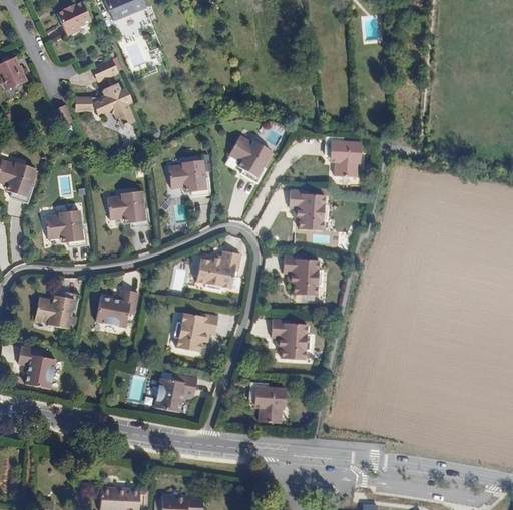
[(102,0),(109,17),(142,5),(140,0),(102,0)]
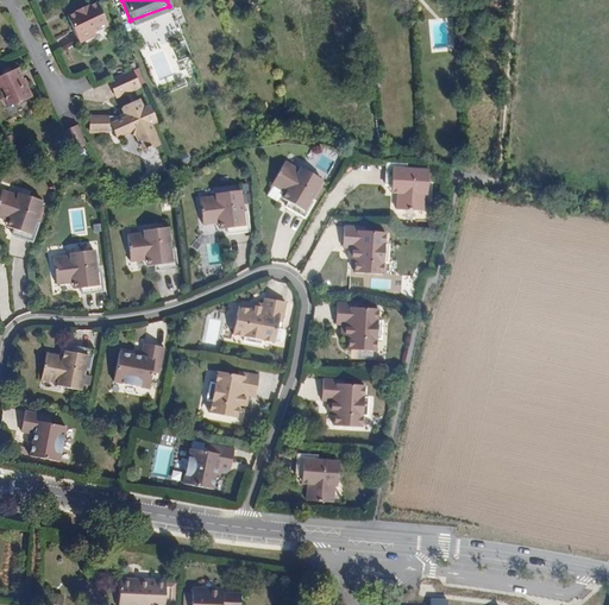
[(66,18),(76,41),(82,43),(89,41),(90,35),(107,26),(96,4),(66,18)]
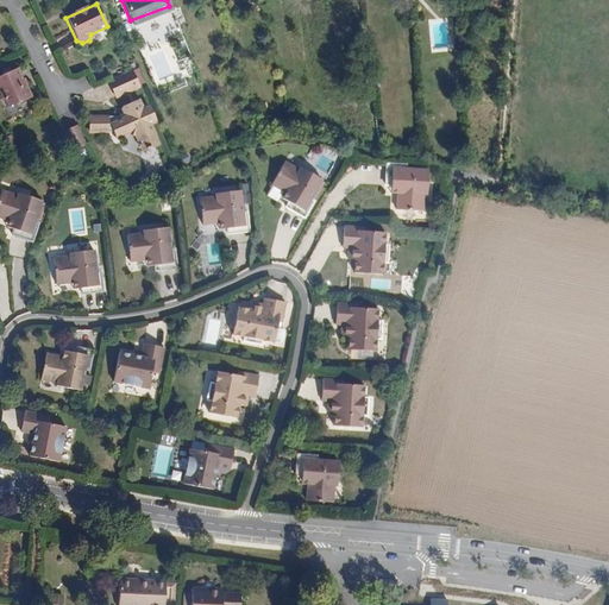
[(0,92),(5,102),(26,93),(14,65),(5,69),(4,65),(0,67),(0,68),(1,71),(0,70),(0,92)]
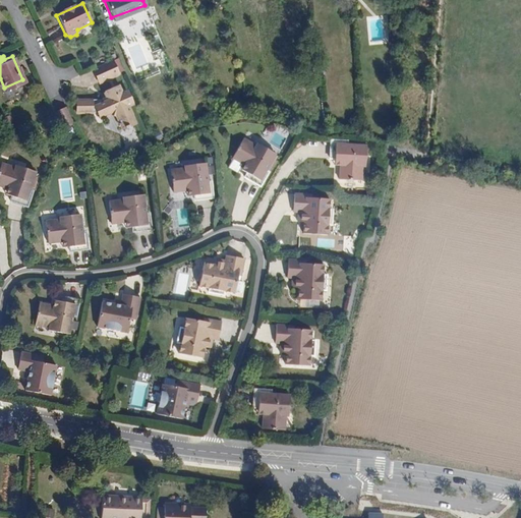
[(111,63),(92,72),(99,88),(118,78),(111,63)]
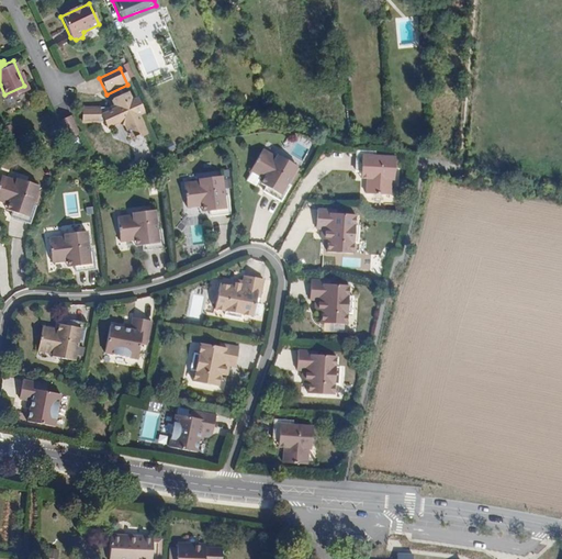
[(98,127),(103,125),(107,132),(116,127),(123,131),(130,143),(143,136),(135,120),(141,116),(134,102),(130,104),(126,97),(116,102),(120,109),(109,113),(82,112),(82,126),(98,127)]
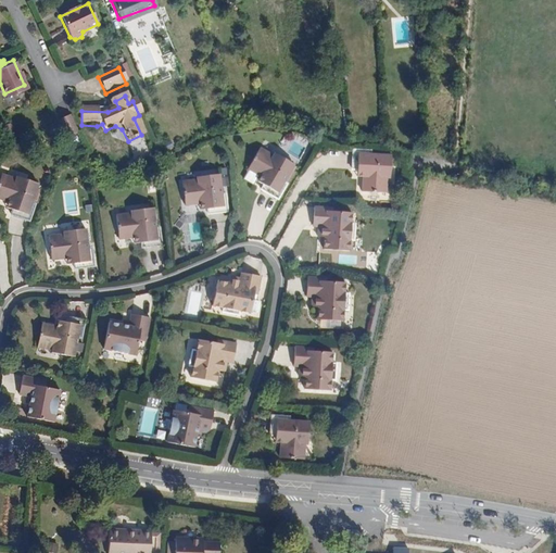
[(70,118),(57,123),(64,141),(76,136),(70,118)]
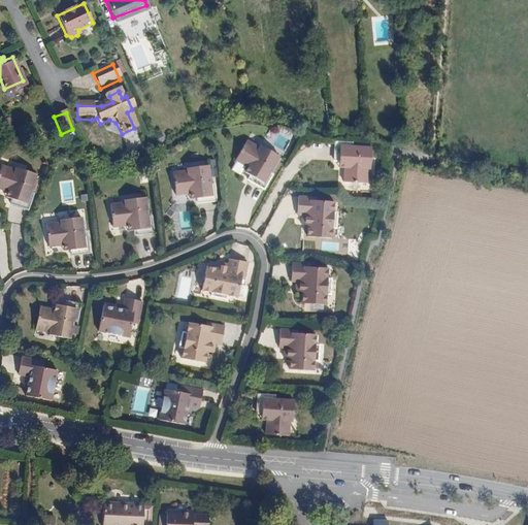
[(259,144),(258,146),(246,139),(235,159),(253,169),(248,178),(264,188),(271,173),(269,172),(278,155),(259,144)]
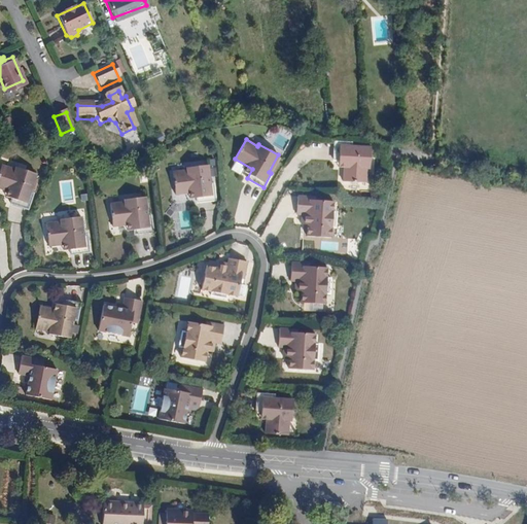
[(366,179),(366,165),(371,165),(371,145),(352,144),(352,140),(336,139),(335,158),(344,158),(344,179),(366,179)]
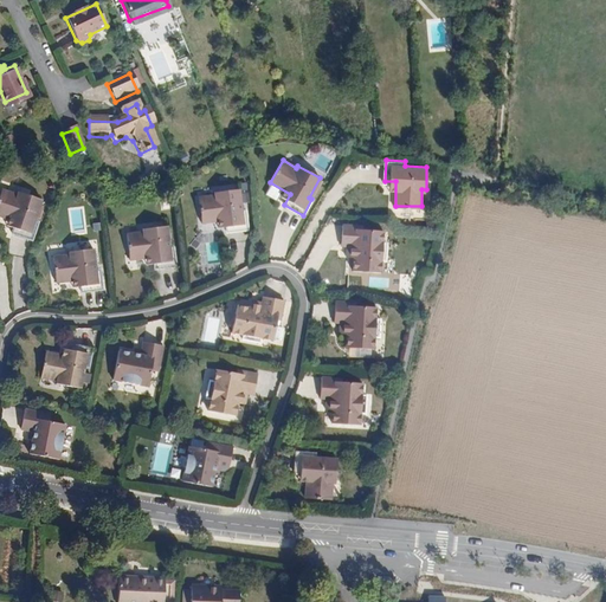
[(212,191),(212,194),(197,195),(200,222),(224,219),(225,230),(246,226),(244,207),(239,208),(236,189),(236,186),(212,191)]
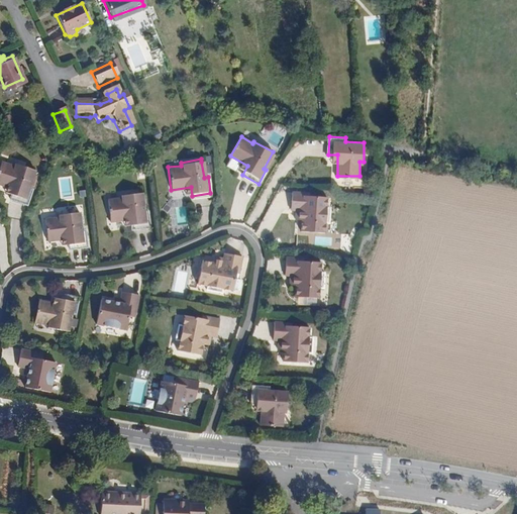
[(11,201),(28,206),(33,191),(29,189),(35,171),(15,165),(14,167),(1,164),(0,166),(0,186),(14,191),(11,201)]
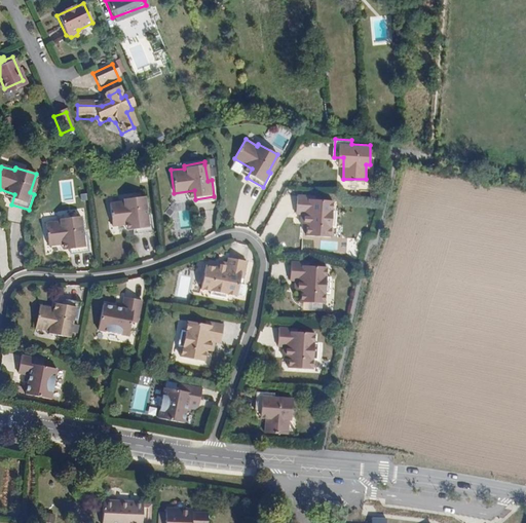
[(298,214),(298,223),(305,223),(304,235),(328,236),(328,225),(332,225),(333,210),(329,210),(330,199),(312,198),(312,196),(294,194),(293,213),(298,214)]
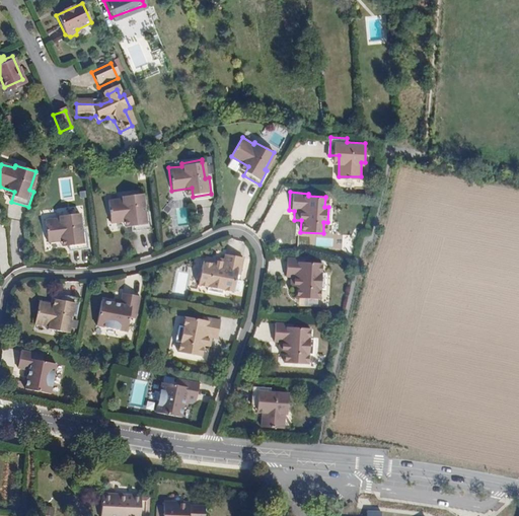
[(112,224),(131,221),(133,231),(151,228),(148,213),(145,213),(142,195),(122,198),(122,200),(108,202),(112,224)]
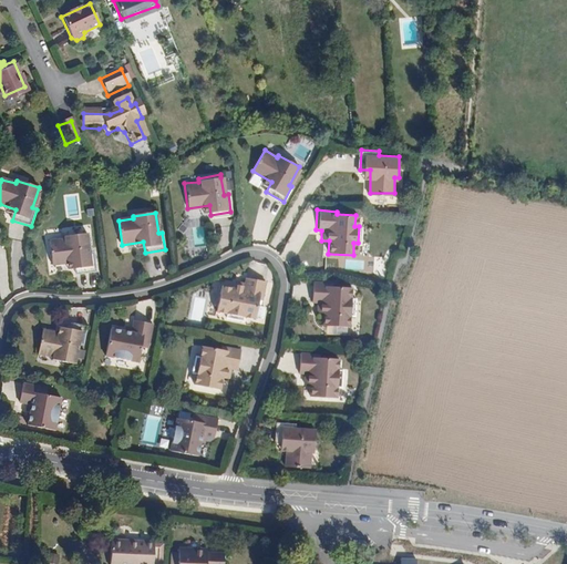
[(63,235),(63,238),(49,239),(52,264),(74,262),(76,272),(95,269),(93,252),(89,253),(86,232),(63,235)]
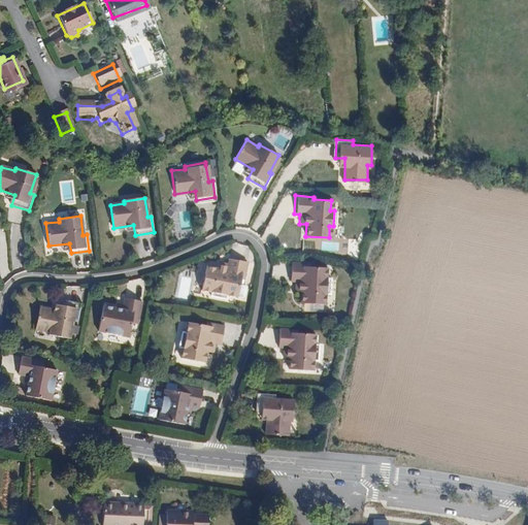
[(219,262),(218,268),(206,266),(202,289),(212,291),(212,296),(227,298),(228,294),(238,296),(241,277),(244,279),(248,261),(230,258),(229,263),(219,262)]
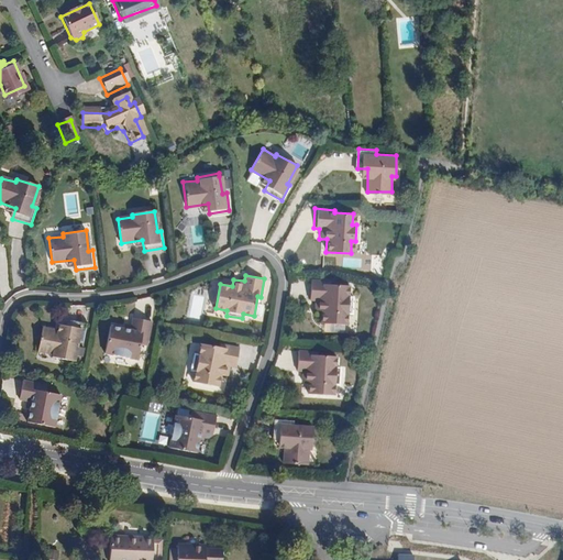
[(320,311),(320,322),(345,324),(345,314),(350,314),(352,297),(348,297),(348,286),(329,284),(329,282),(310,280),(308,299),(316,300),(315,310),(320,311)]
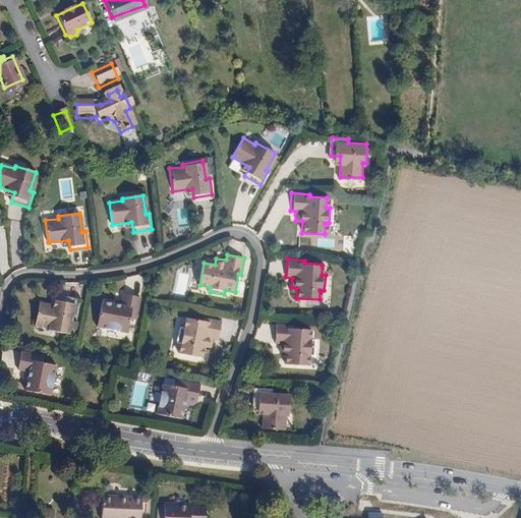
[(128,330),(131,317),(136,318),(141,295),(124,291),(121,302),(103,299),(98,324),(128,330)]
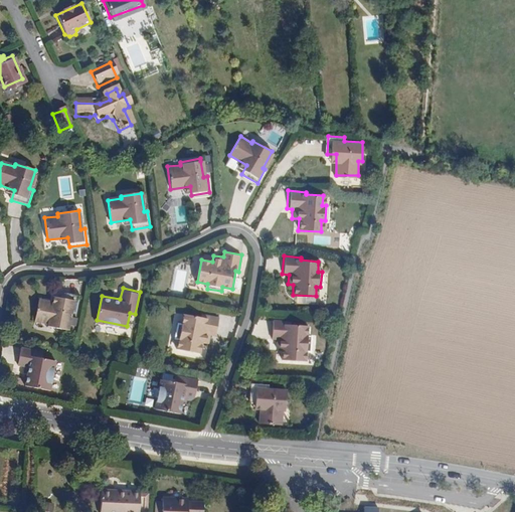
[(48,325),(69,329),(72,310),(75,310),(78,295),(61,291),(59,301),(39,298),(35,319),(49,322),(48,325)]
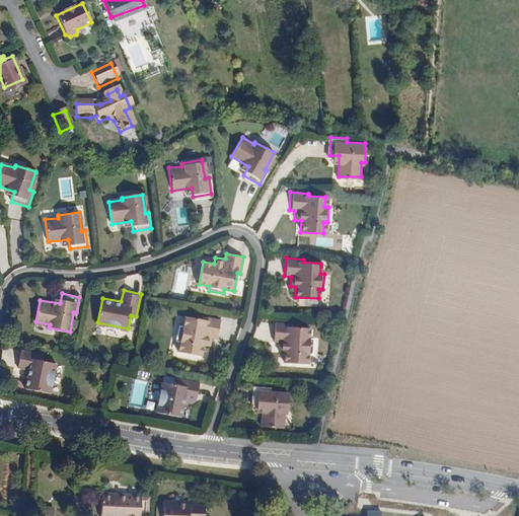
[(187,316),(184,327),(180,326),(177,341),(181,342),(179,352),(203,356),(205,345),(211,347),(212,337),(217,338),(221,320),(205,316),(204,320),(187,316)]
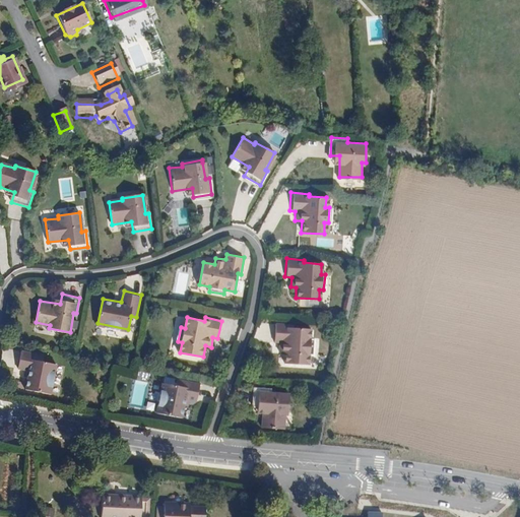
[(278,351),(284,351),(284,363),(308,365),(309,353),(313,353),(314,339),(310,338),(310,328),(291,327),(293,325),(275,323),(274,341),(279,341),(278,351)]
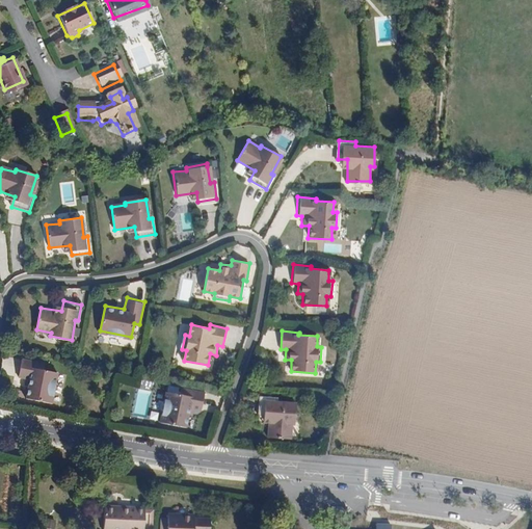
[(52,405),(57,375),(44,372),(45,366),(22,362),(18,378),(30,380),(26,400),(52,405)]
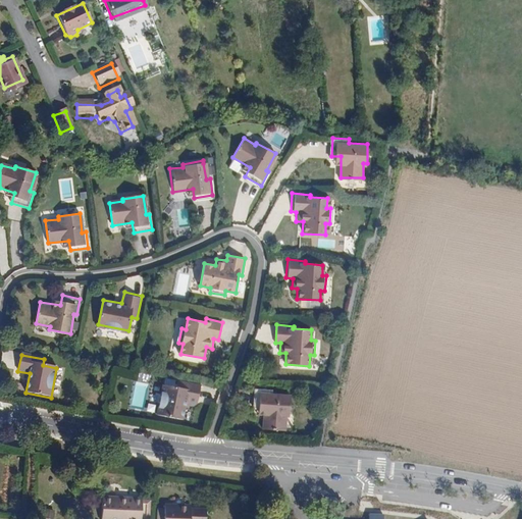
[(202,385),(179,381),(178,387),(164,385),(159,415),(184,419),(188,401),(199,403),(202,385)]
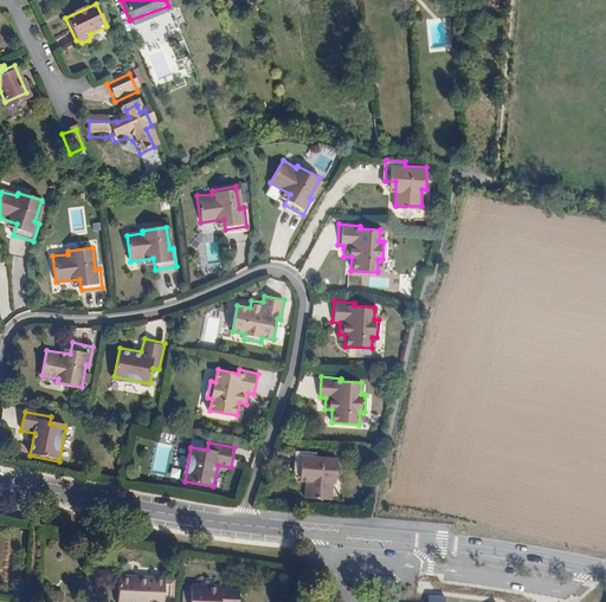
[(310,473),(322,474),(320,498),(347,499),(348,484),(350,484),(353,459),(329,458),(329,454),(311,453),(310,473)]
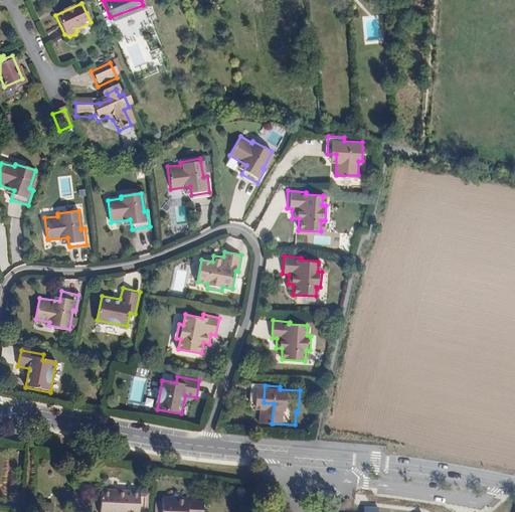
[(147,511),(149,497),(141,496),(141,495),(103,492),(103,493),(101,511),(147,511)]
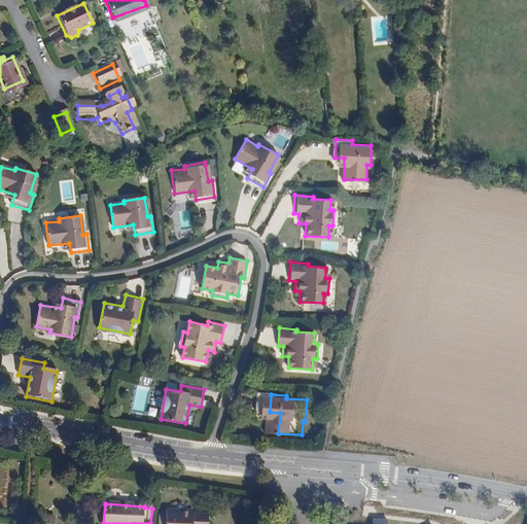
[(209,523),(210,518),(210,517),(192,516),(194,513),(194,512),(167,511),(167,512),(167,517),(160,516),(159,523),(209,523)]
